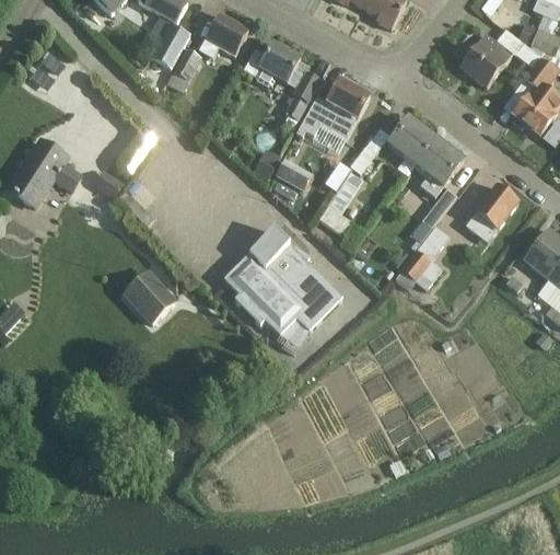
[(150,58),(171,70),(190,35),(175,26),(187,2),(183,0),(96,0),(112,15),(125,0),(138,0),(144,6),(144,4),(161,14),(153,30),(162,34),(150,58)]
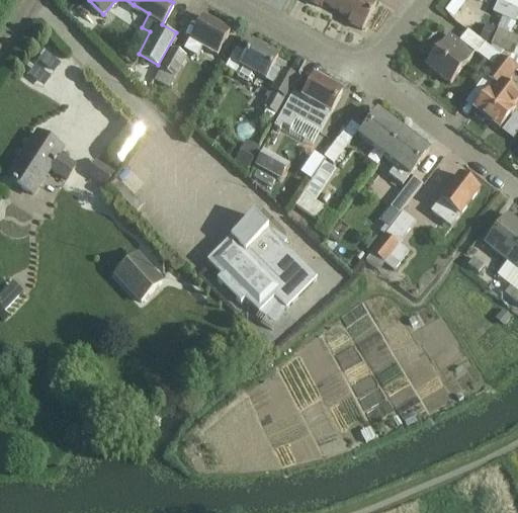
[(347,18),(362,26),(375,0),(340,0),(336,7),(349,14),(347,18)]
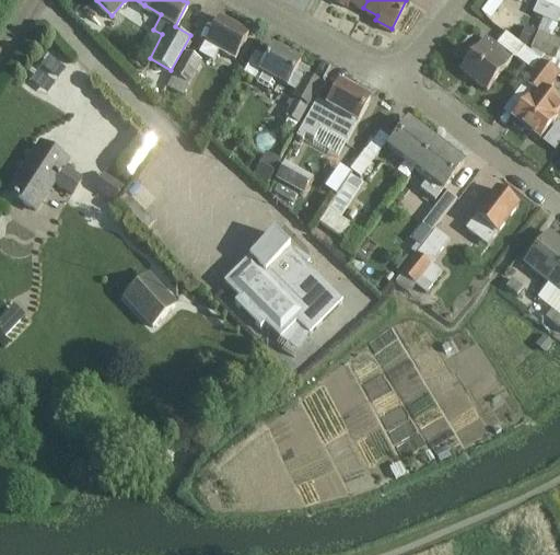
[(531,45),(553,57),(559,42),(559,37),(550,33),(559,11),(559,0),(551,0),(545,15),(532,44),(531,44),(531,45)]
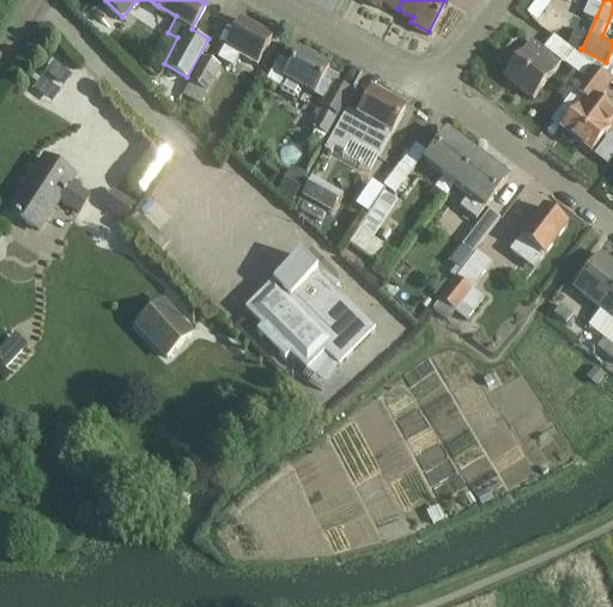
[(596,17),(604,0),(587,0),(582,11),(596,17)]
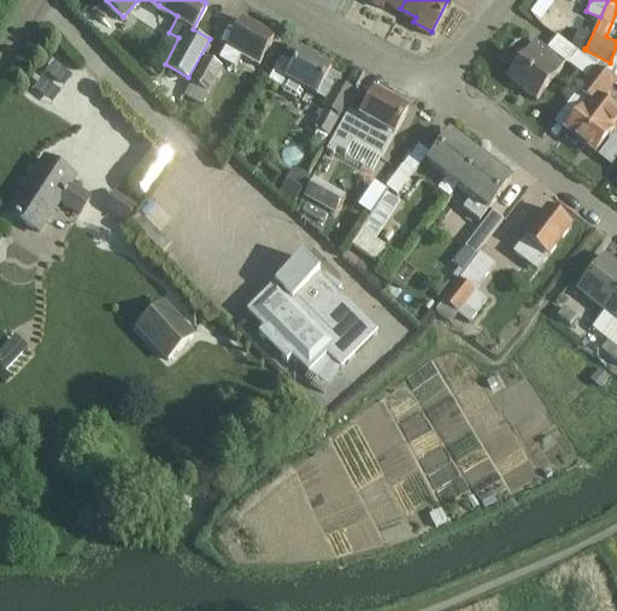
[(219,54),(234,63),(240,52),(258,63),(275,33),(242,15),(219,54)]
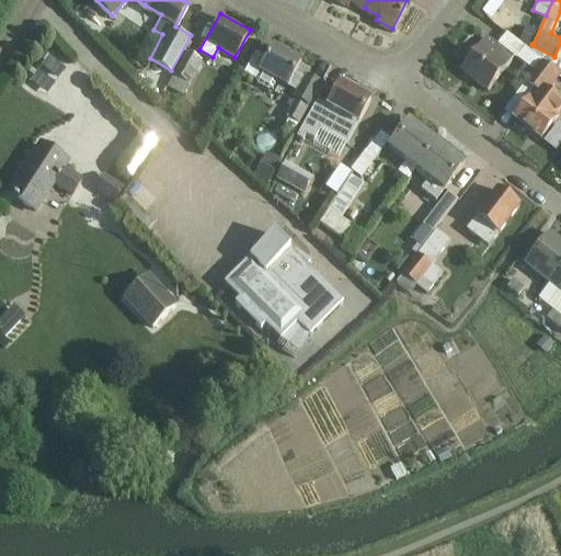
[(460,66),(488,87),(506,63),(513,54),(485,33),(460,66)]
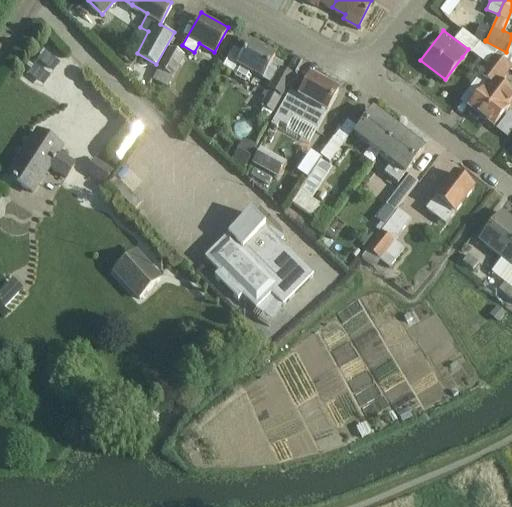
[(267,85),(282,94),(293,73),(280,65),(283,59),(274,54),(275,53),(249,39),(237,61),(234,68),(234,72),(244,78),(249,76),(252,70),(262,76),(262,75),(270,80),(267,85)]
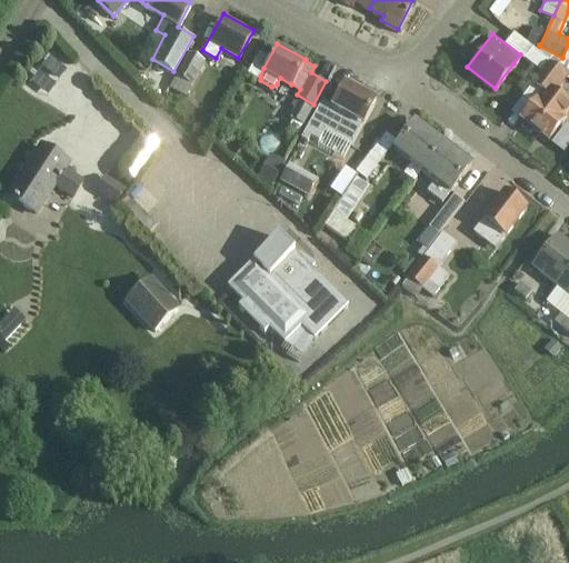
[(521,74),(530,81),(549,57),(531,44),(523,56),(531,61),(521,74)]
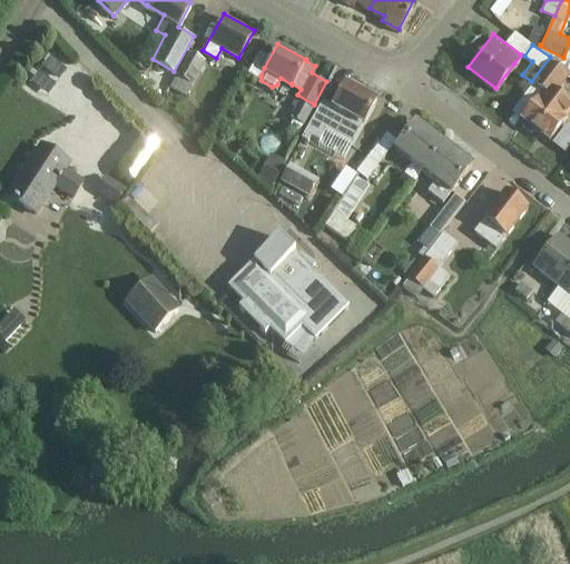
[(185,92),(204,58),(188,49),(169,83),(185,92)]
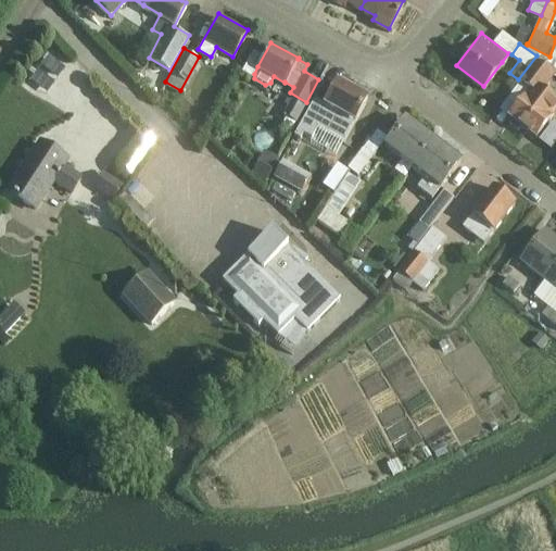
[(525,126),(534,134),(555,105),(555,98),(542,88),(554,72),(552,70),(554,66),(538,53),(536,55),(518,79),(529,89),(509,114),(510,115),(512,121),(520,127),(525,126)]
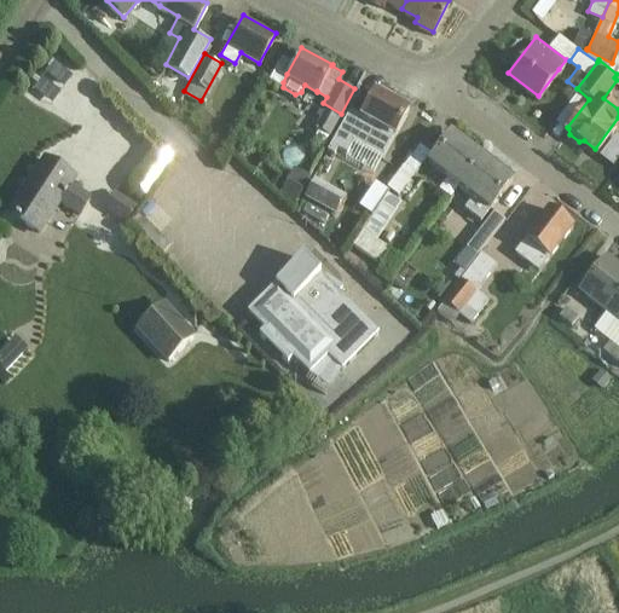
[(397,96),(394,98),(375,87),(362,113),(350,105),(327,146),(334,150),(337,144),(346,150),(353,137),(382,154),(393,132),(394,133),(410,107),(408,105),(409,102),(397,96)]
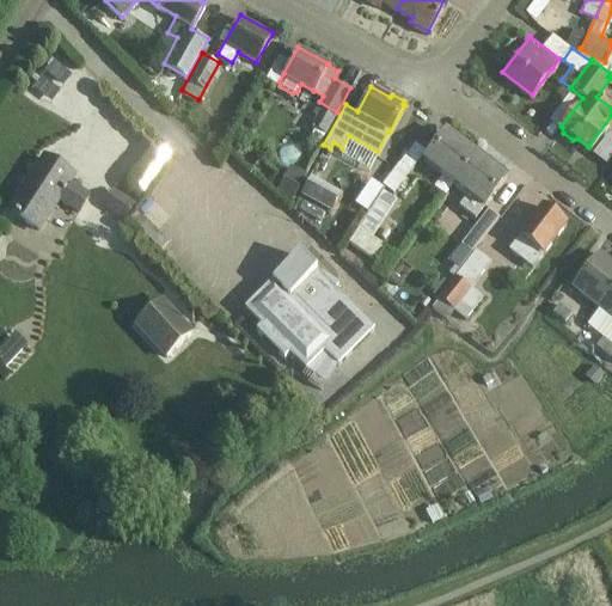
[(323,136),(335,115),(319,106),(307,128),(323,136)]
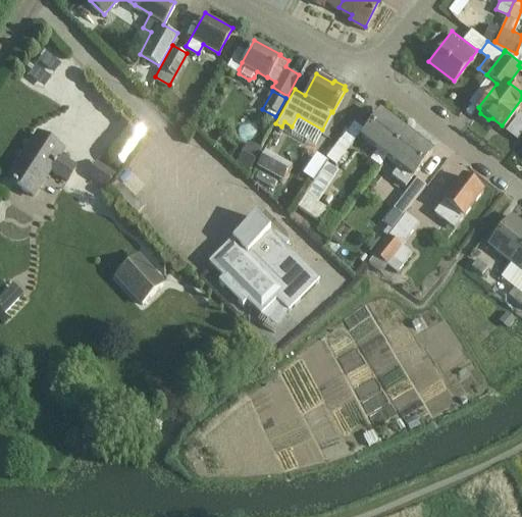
[(386,154),(407,128),(381,109),(361,135),(386,154)]
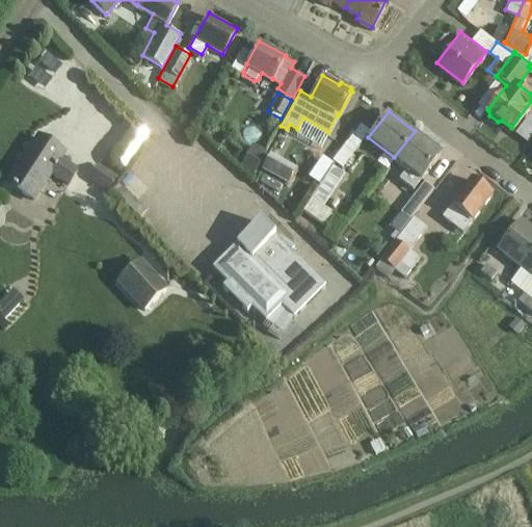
[(342,165),(370,129),(361,121),(331,158),(342,165)]
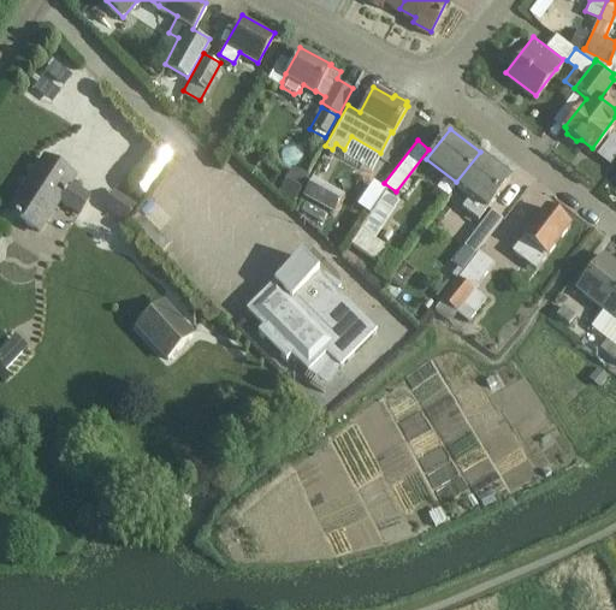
[(146,193),(175,152),(165,146),(136,185),(146,193)]
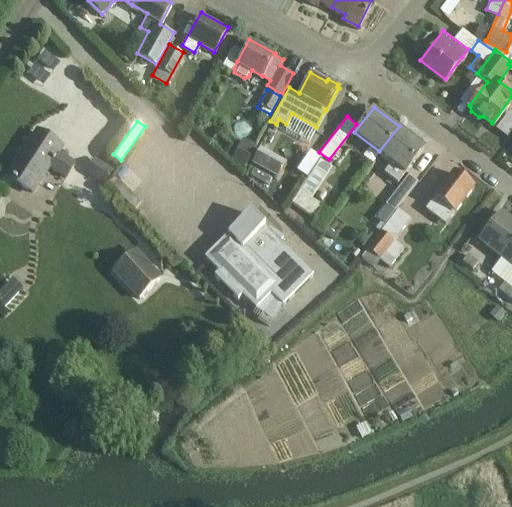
[(424,145),(399,126),(379,151),(392,161),(385,170),(397,179),(424,145)]
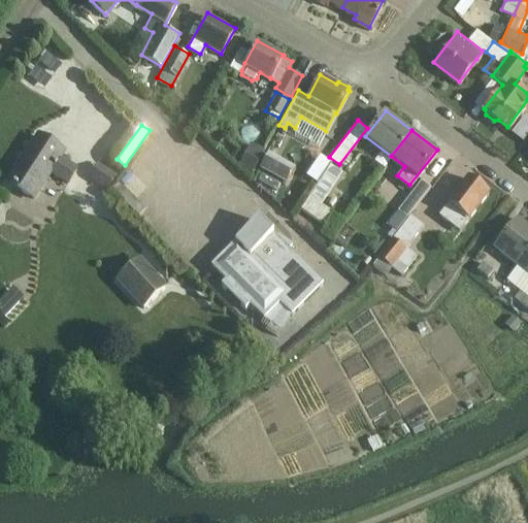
[(8,177),(34,195),(51,168),(67,178),(76,165),(60,155),(64,149),(38,131),(8,177)]
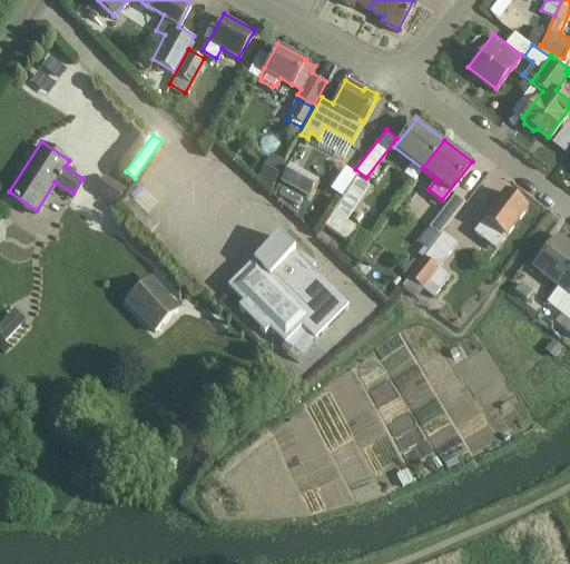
[(285,157),(271,149),(257,175),(272,182),(285,157)]
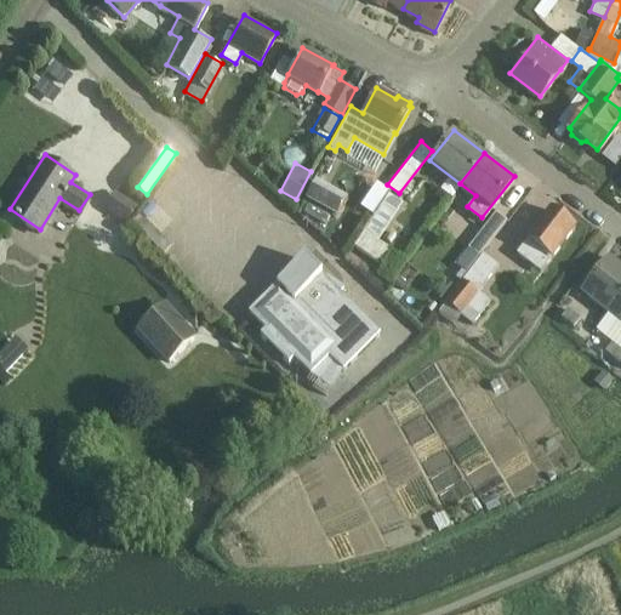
[(347,192),(317,175),(306,193),(336,211),(347,192)]
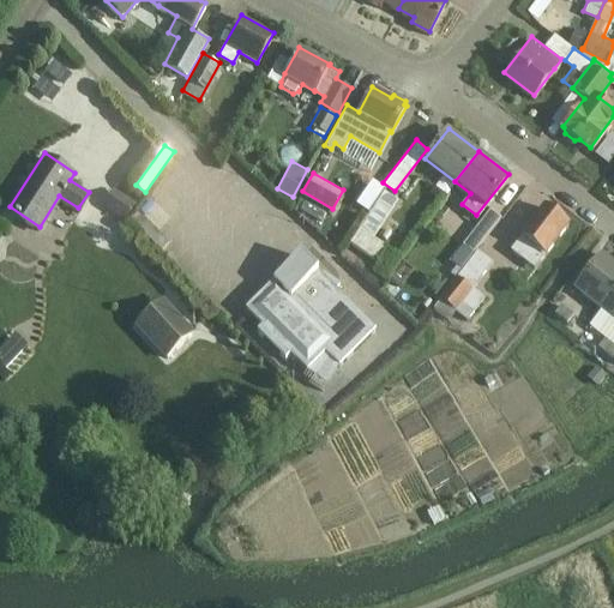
[(113,186),(103,200),(124,215),(134,199),(113,186)]
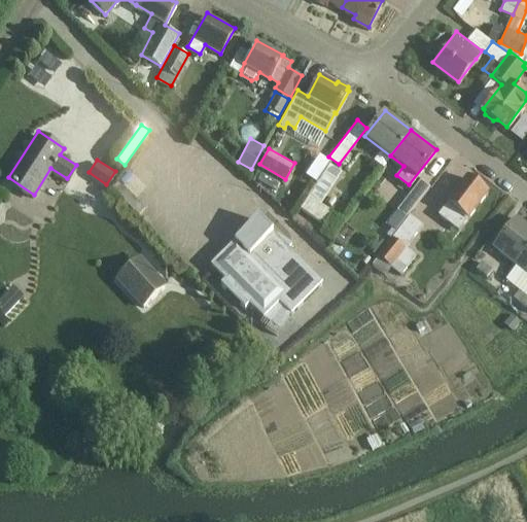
[(318,229),(331,237),(345,218),(319,201),(341,169),(328,161),(307,193),(308,193),(300,205),(323,221),(318,229)]
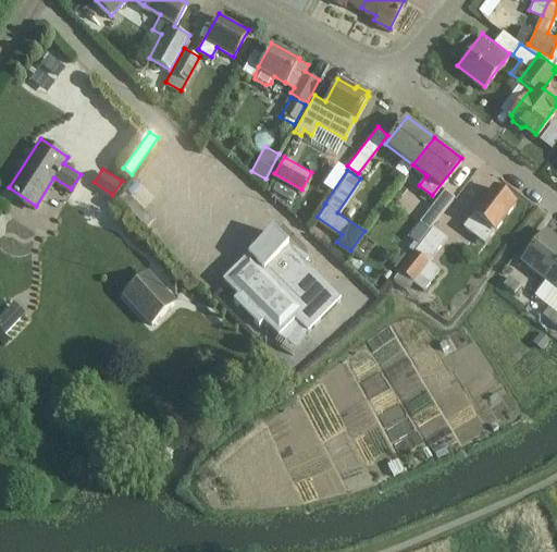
[(462,224),(485,241),(516,200),(493,183),(472,211),(472,212),(462,224)]
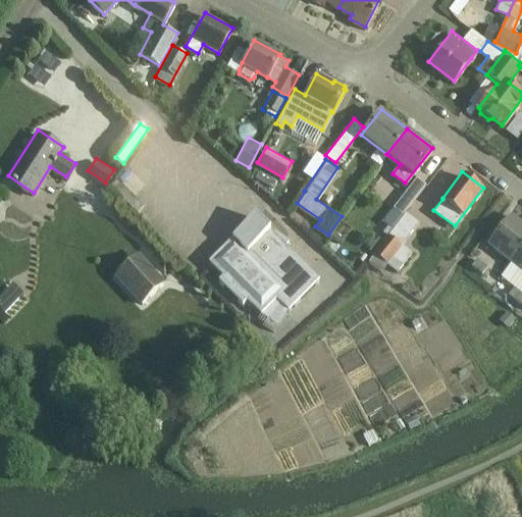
[(395,221),(426,182),(417,174),(385,214),(395,221)]
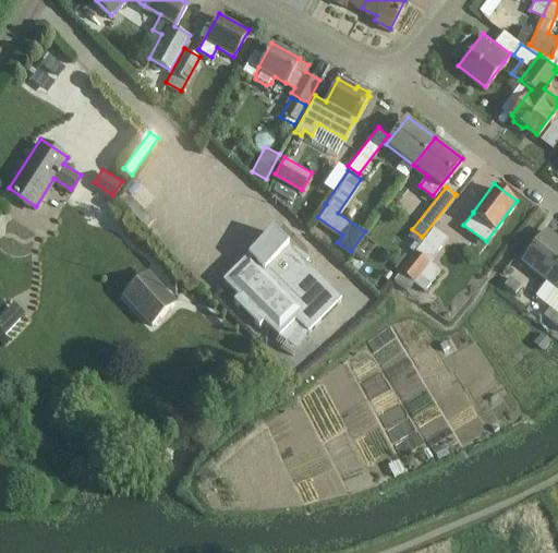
[(413,280),(424,288),(441,266),(429,257),(447,236),(433,224),(399,268),(400,268),(393,277),(408,288),(413,280)]
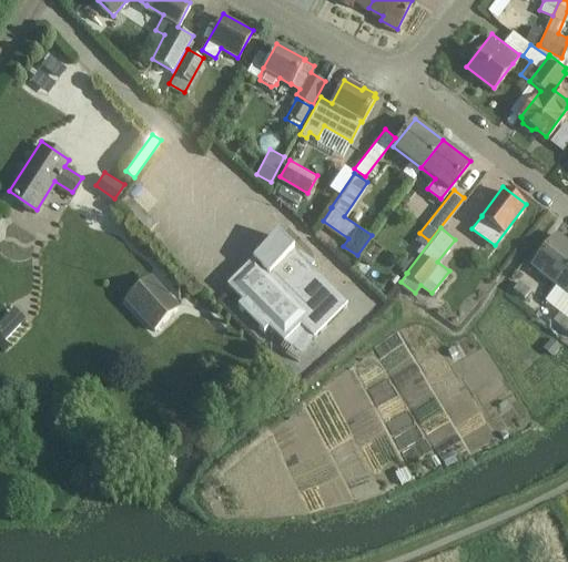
[(531,263),(557,283),(567,269),(567,239),(557,231),(531,263)]
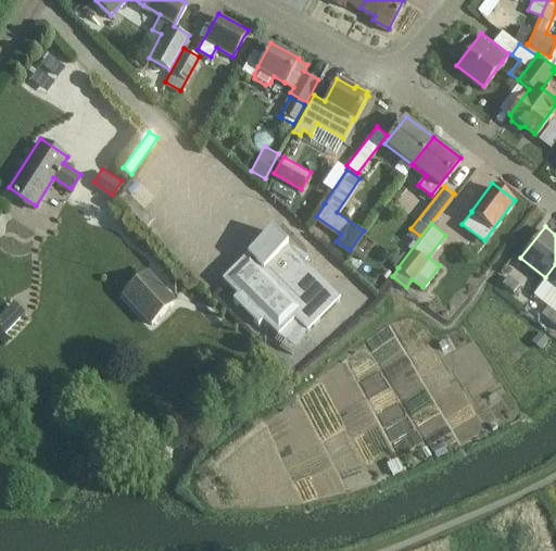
[(263,317),(278,333),(294,316),(306,328),(340,296),(287,242),(270,260),(266,255),(260,262),(249,251),(223,277),(238,292),(234,297),(258,322),(263,317)]
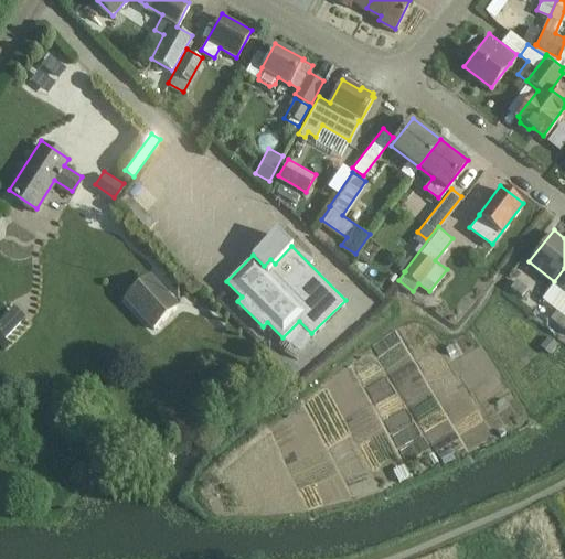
[(564,268),(554,281),(564,289),(564,268)]
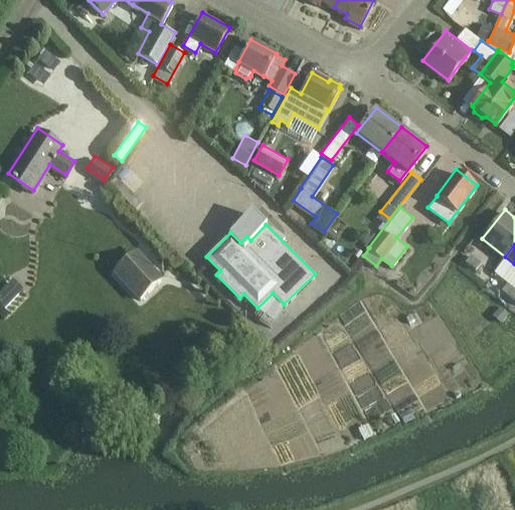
[(163,277),(137,247),(112,271),(138,299),(163,277)]
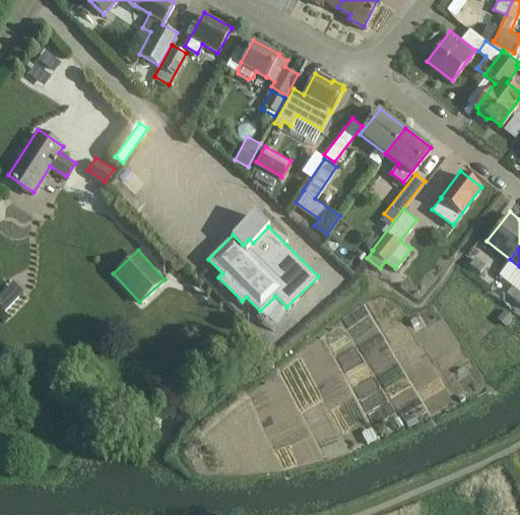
[(481,271),(488,263),(478,256),(476,259),(475,258),(471,263),(481,271)]
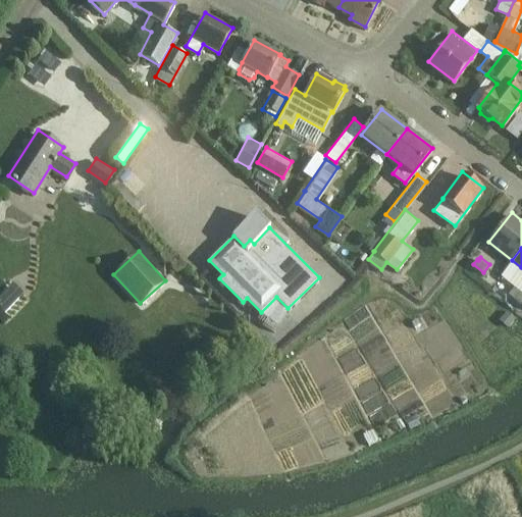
[(0,304),(5,309),(23,291),(12,280),(0,293),(0,304)]
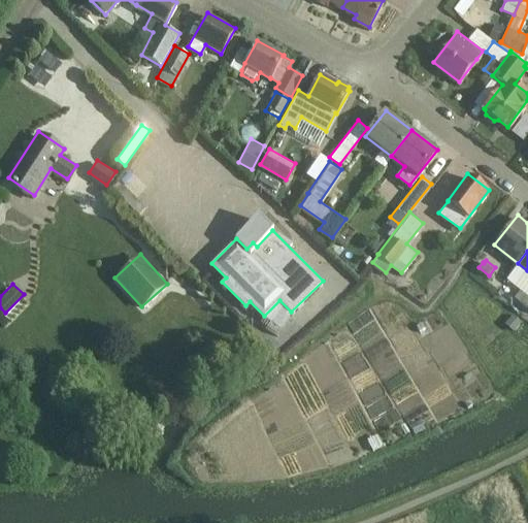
[(524,304),(527,298),(527,294),(520,288),(514,296),(524,304)]
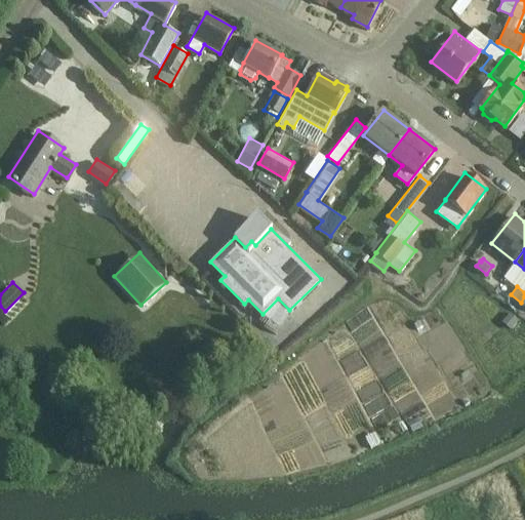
[(502,318),(511,324),(518,316),(510,310),(502,318)]
